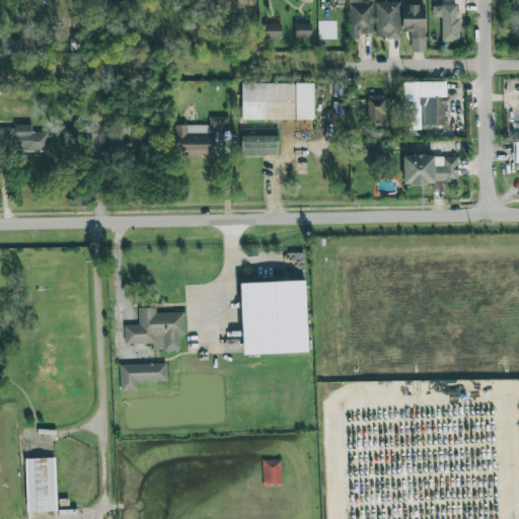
[(347,0),(349,40),(358,40),(358,34),(373,33),(372,3),(362,4),(361,0),(347,0)]
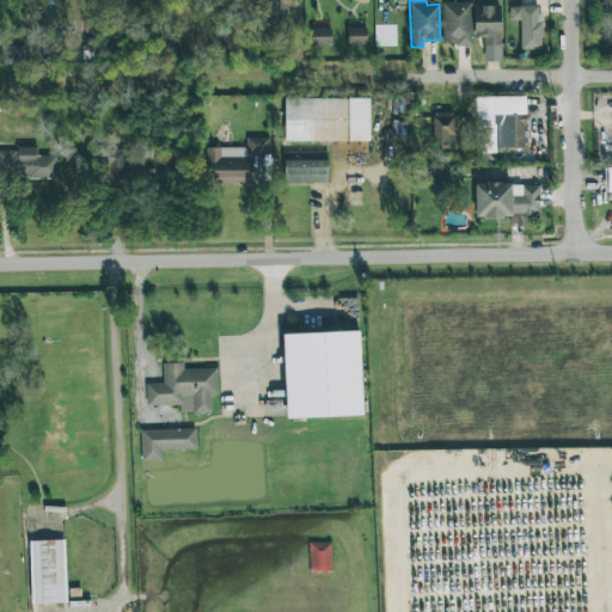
[(471,46),(471,4),(442,2),(442,46),(471,46)]
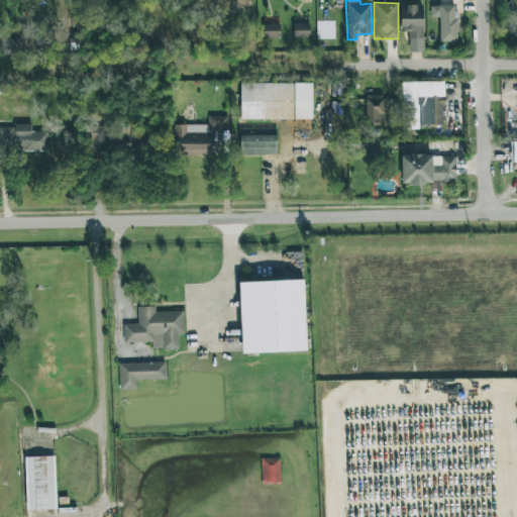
[(422,5),(400,5),(400,31),(408,31),(408,39),(422,38),(422,5)]
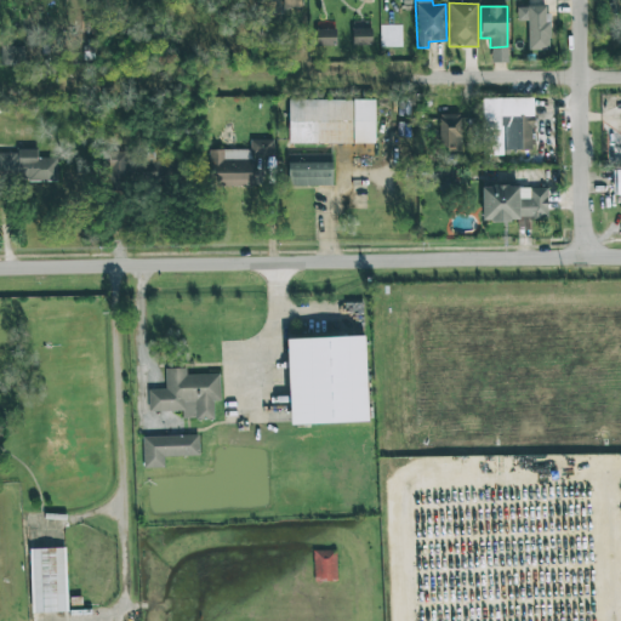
[(550,6),(528,6),(527,50),(548,50),(550,6)]
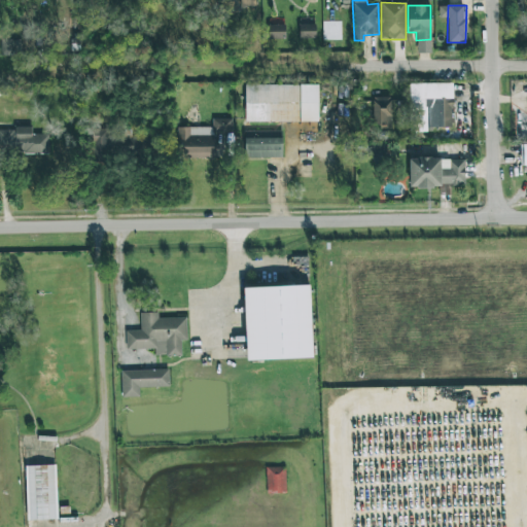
[(315,38),(315,24),(299,25),(299,39),(315,38)]
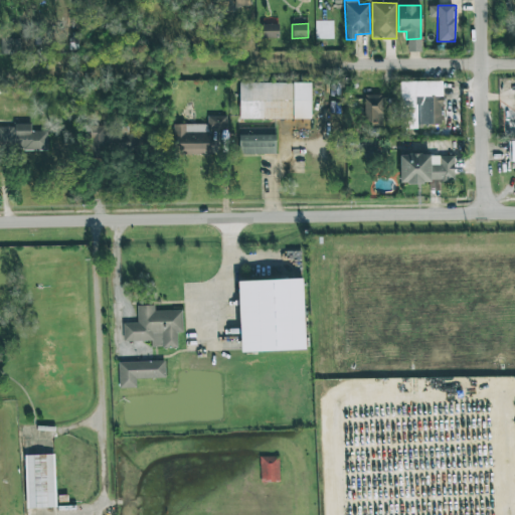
[(279,24),(263,24),(263,38),(278,38),(279,24)]
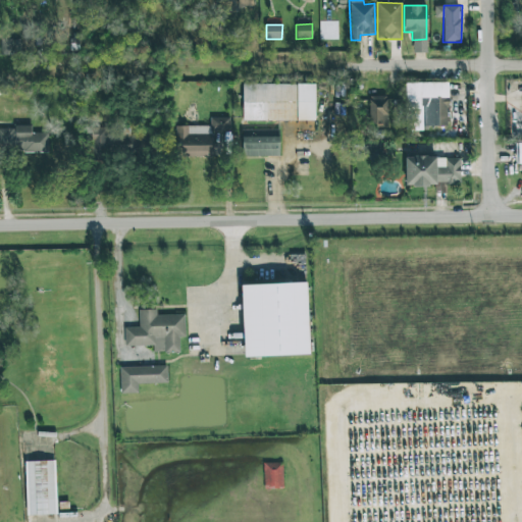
[(20,39),(1,40),(1,57),(20,57),(20,39)]
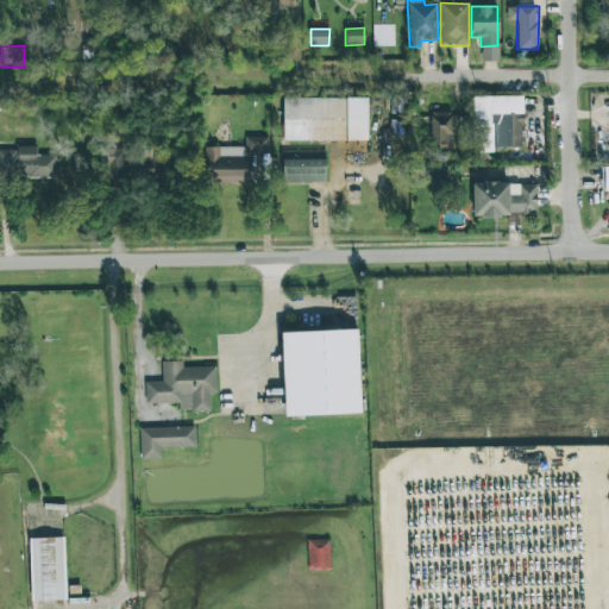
[(521,96),(472,96),(473,152),(493,152),(493,148),(522,148),(521,96)]
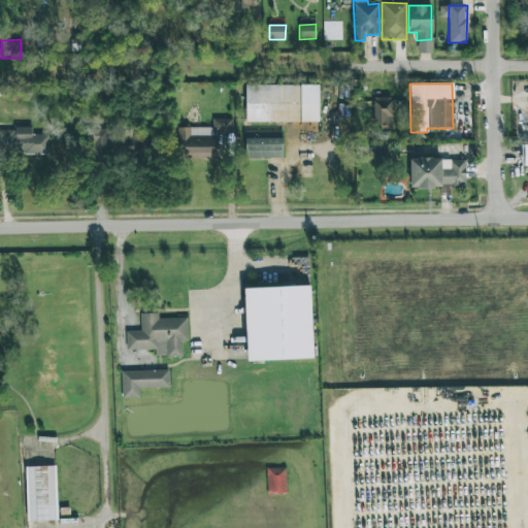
[(319,86),(245,85),(244,122),(318,123),(319,86)]
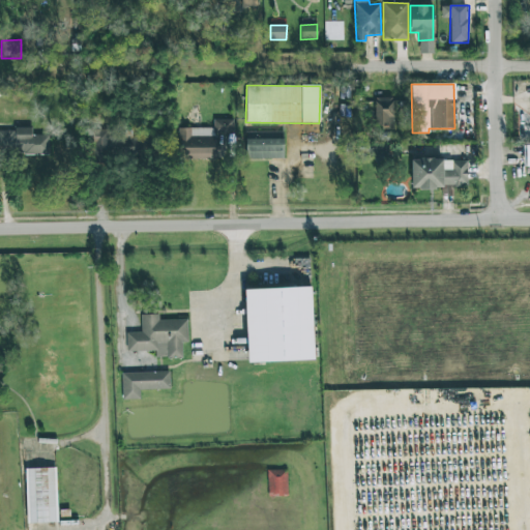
[(392,97),(374,98),(375,126),(393,126),(392,97)]
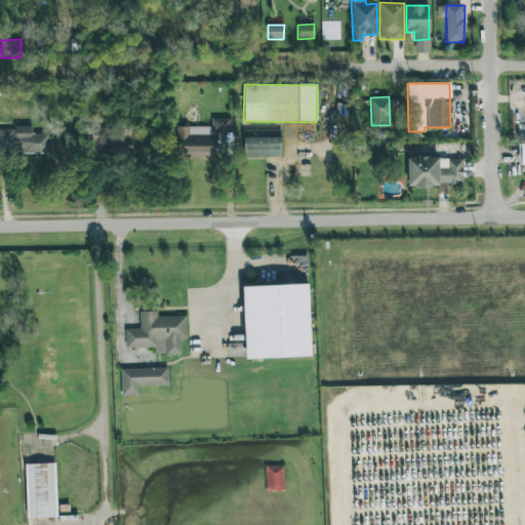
[(231,119),(211,119),(211,127),(177,127),(177,158),(214,158),(214,132),(231,132),(231,119)]
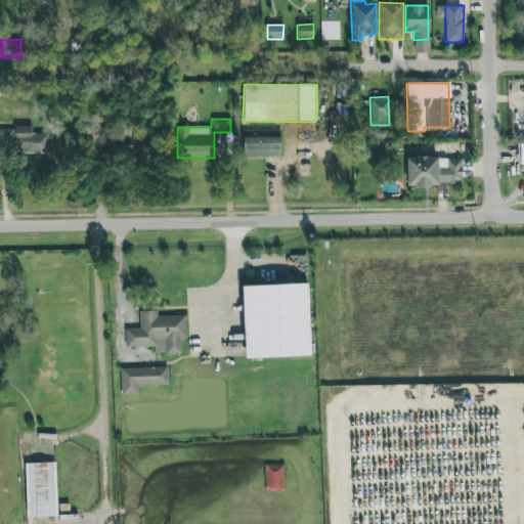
[(49,133),(31,134),(31,128),(0,128),(0,129),(0,151),(49,151),(49,133)]
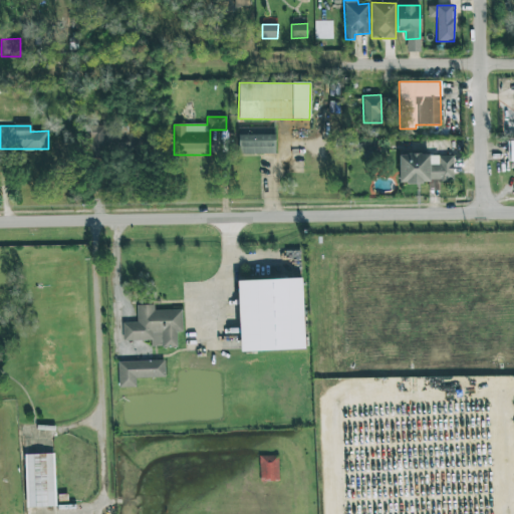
[(126,126),(92,125),(92,157),(104,157),(104,141),(126,141),(126,126)]
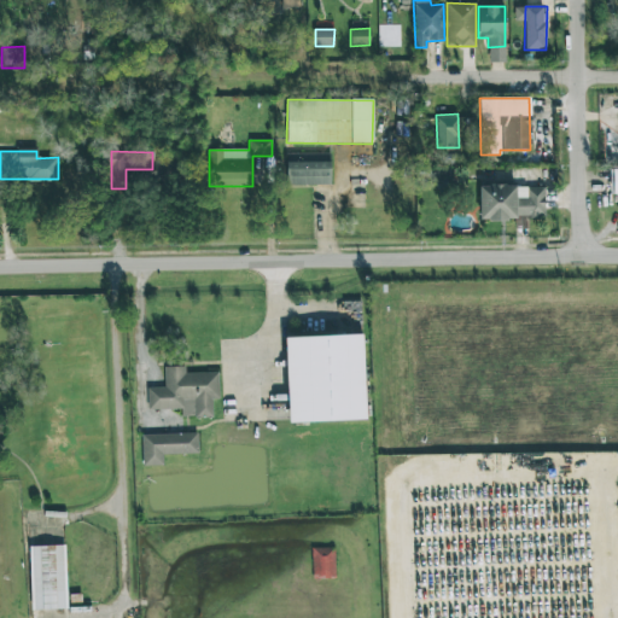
[(330,162),(287,163),(287,186),(331,185),(330,162)]
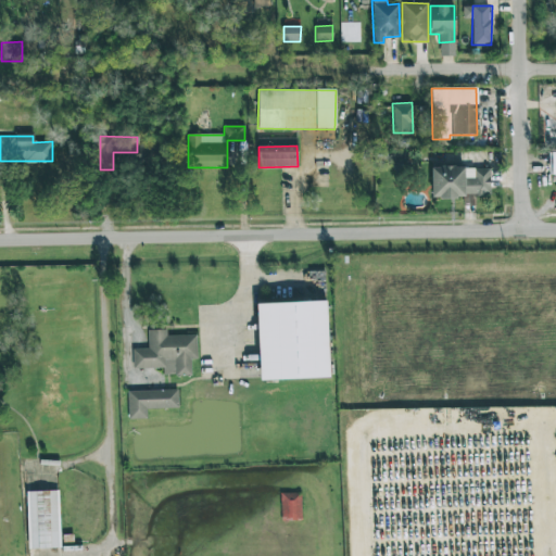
[(432,198),(467,198),(467,197),(491,197),(490,167),(431,168),(432,198)]
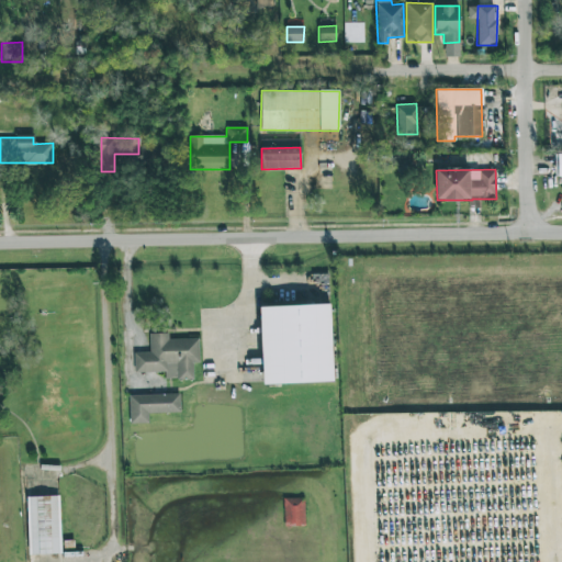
[(262,384),(333,382),(329,305),(260,307),(262,384)]
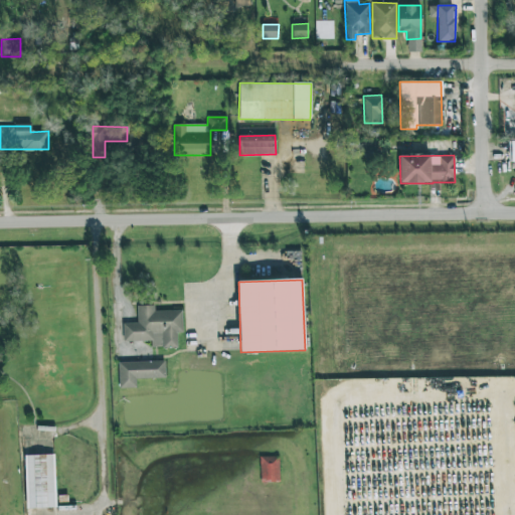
[(124,342),(151,341),(152,348),(177,347),(177,333),(183,332),(182,311),(155,311),(155,306),(137,306),(138,323),(123,323),(124,342)]
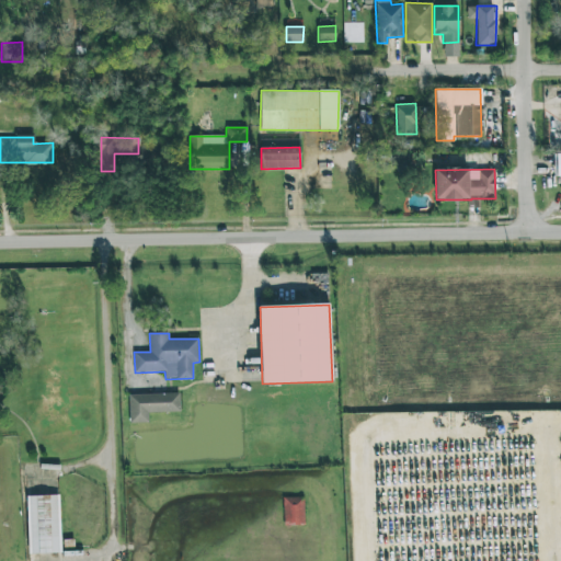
[(128,395),(129,423),(148,423),(148,413),(180,412),(179,393),(128,395)]
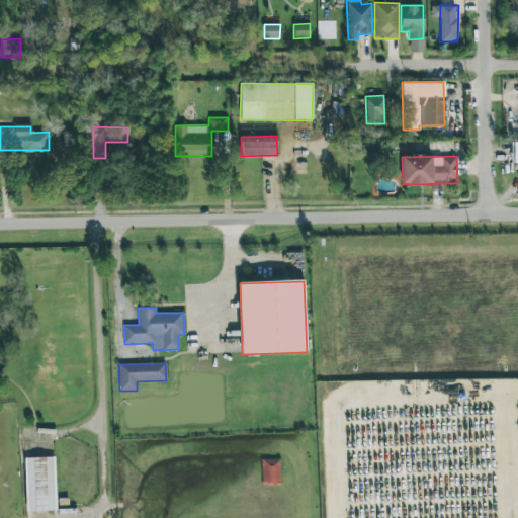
[(24,458),(26,512),(57,511),(55,457),(24,458)]
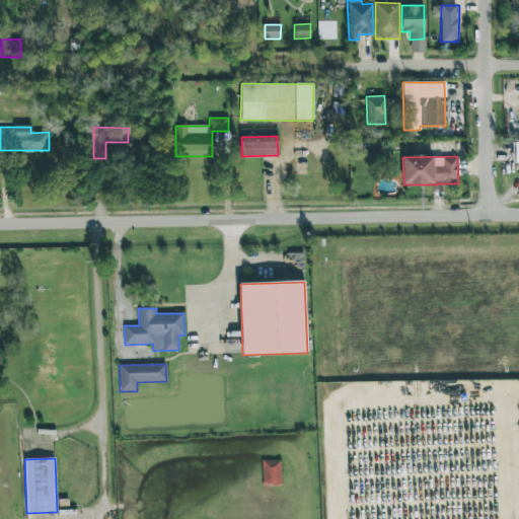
[(282,487),(281,460),(262,460),(263,487),(282,487)]
